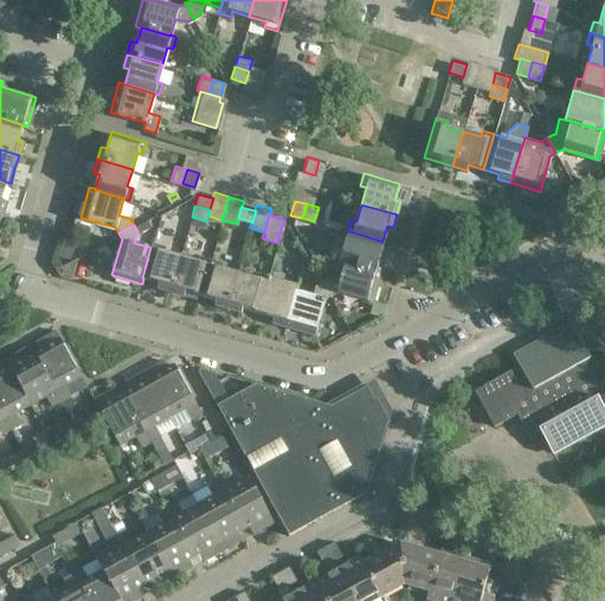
[(383,241),(348,231),(340,262),(345,263),(345,262),(380,272),(384,259),(378,257),(383,241)]
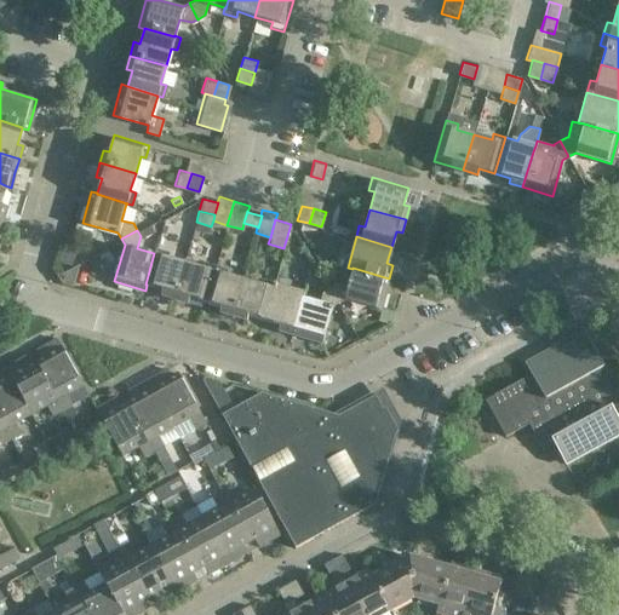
[(155,247),(154,253),(145,285),(147,285),(162,289),(160,294),(173,298),(184,263),(183,262),(166,257),(168,251),(155,247)]
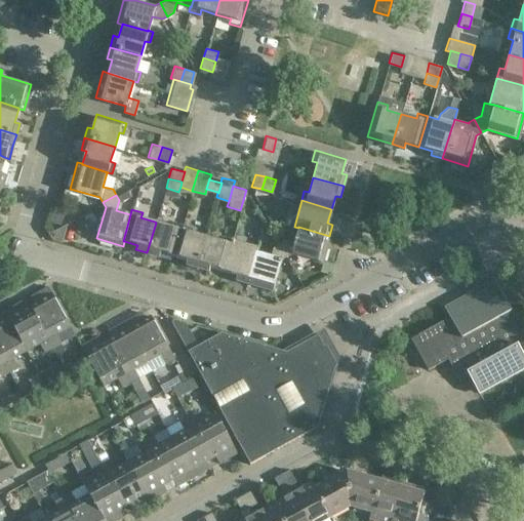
[(51,213),(49,222),(58,225),(62,216),(51,213)]
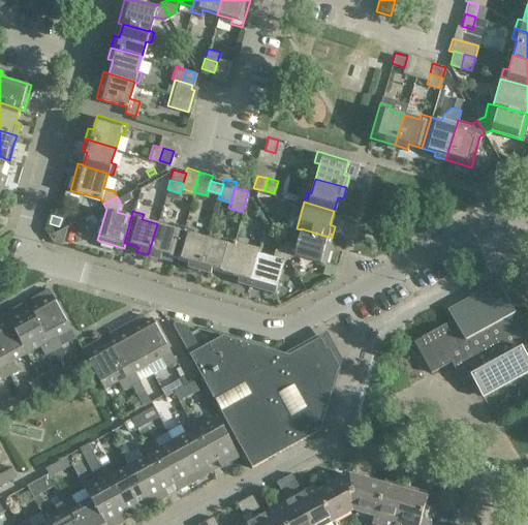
[(157,218),(156,223),(157,224),(148,254),(160,257),(161,253),(174,257),(183,226),(174,223),(157,218)]
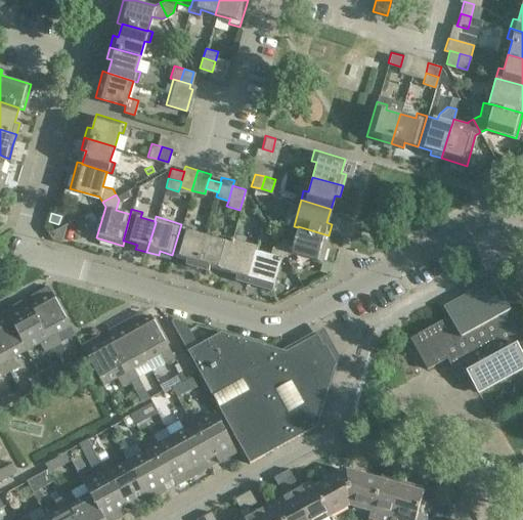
[(64,224),(50,232),(52,236),(61,239),(66,225),(64,224)]
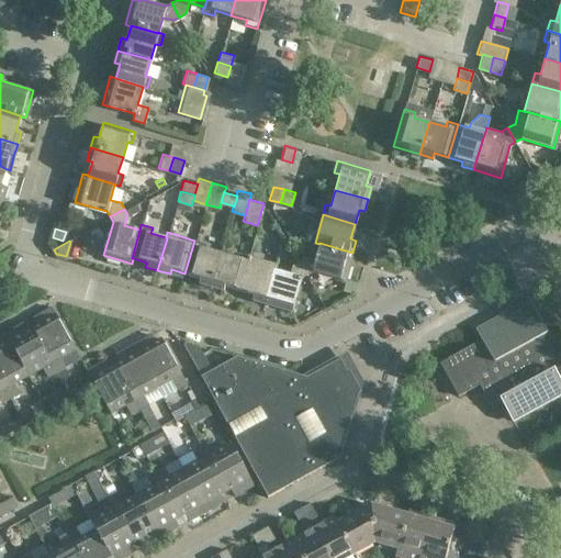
[(205,244),(194,241),(184,274),(200,277),(199,282),(210,286),(220,254),(204,249),(205,244)]
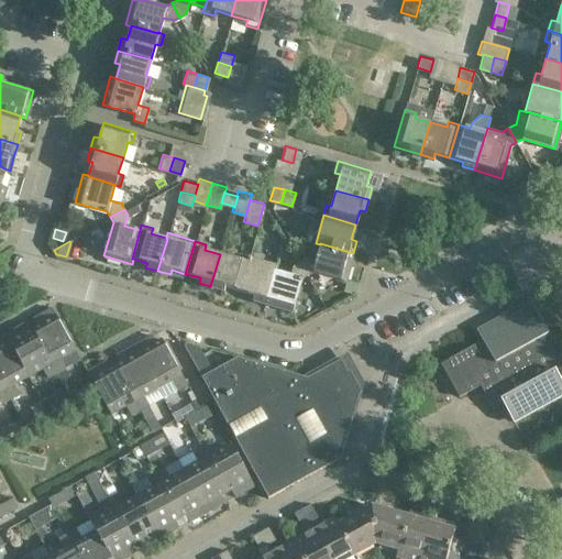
[(320,243),(320,244),(316,260),(305,256),(298,260),(306,274),(312,271),(345,280),(353,253),(320,243)]
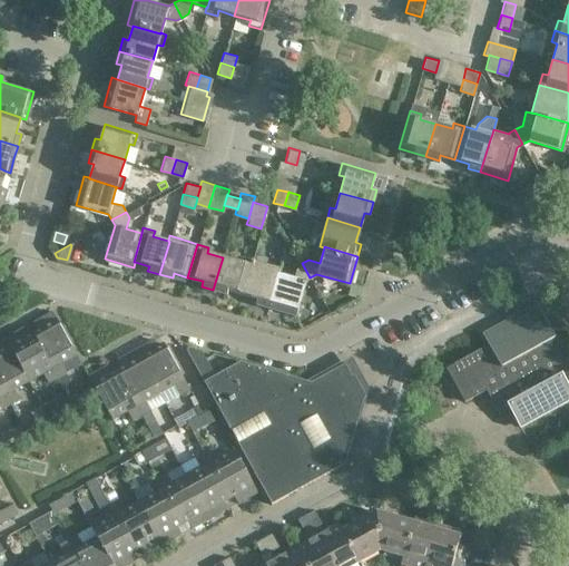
[(239,262),(223,257),(213,290),(226,293),(227,288),(242,292),(252,260),(241,256),(239,262)]
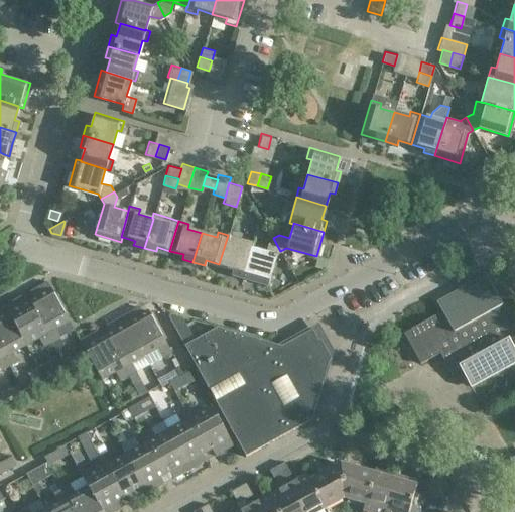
[(252,242),(228,235),(219,264),(232,268),(231,273),(242,276),(251,247),(252,242)]
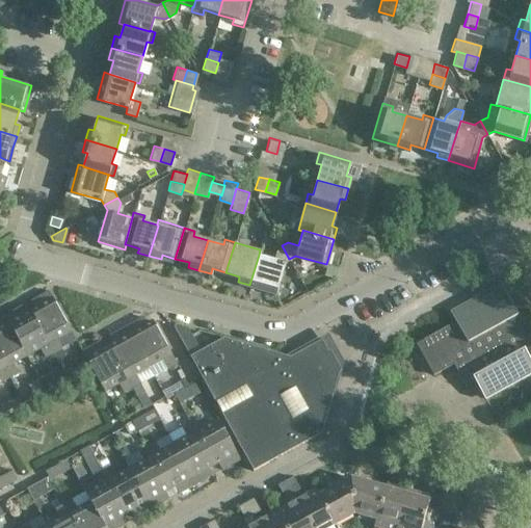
[(289,259),(282,245),(276,248),(273,259),(259,255),(249,285),(275,292),(285,262),(289,259)]
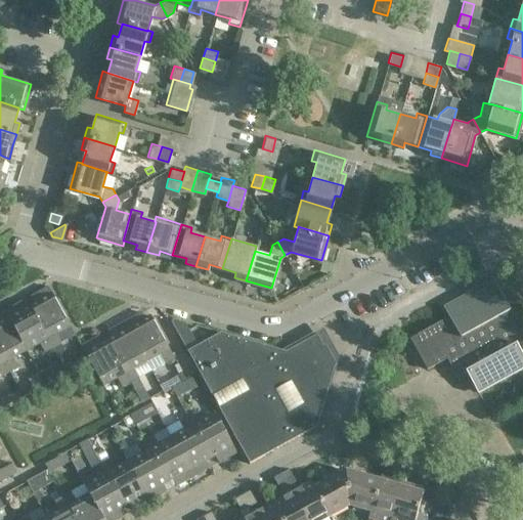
[(509,307),(492,278),(443,305),(448,315),(409,336),(426,366),(449,354),(453,361),(450,363),(456,376),(466,371),(477,390),(522,363),(522,355),(516,343),(522,338),(522,308),(519,301),(509,307)]
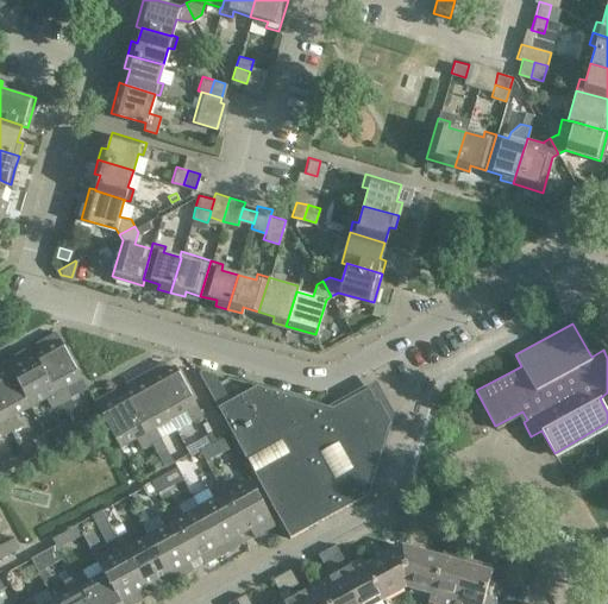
[(80,375),(55,329),(35,341),(39,350),(35,353),(60,401),(69,395),(63,384),(80,375)]
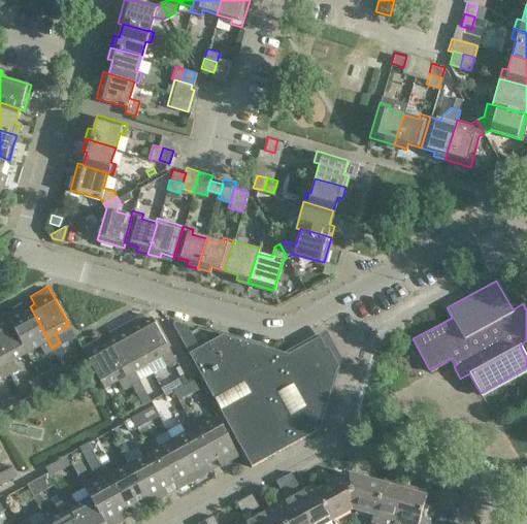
[(21,301),(3,310),(25,350),(38,342),(43,352),(52,348),(30,306),(25,309),(21,301)]
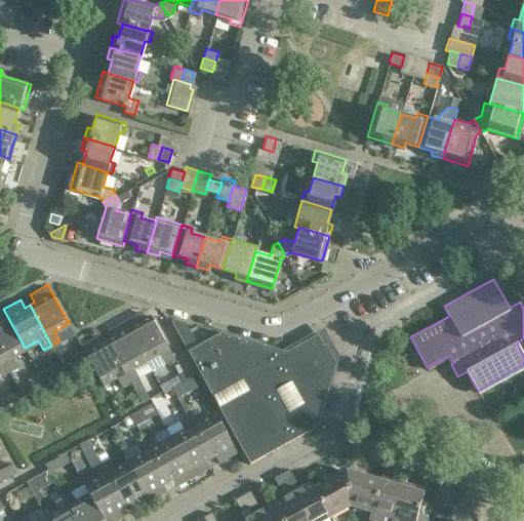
[(25,348),(3,309),(0,310),(0,353),(8,369),(16,364),(11,355),(25,348)]
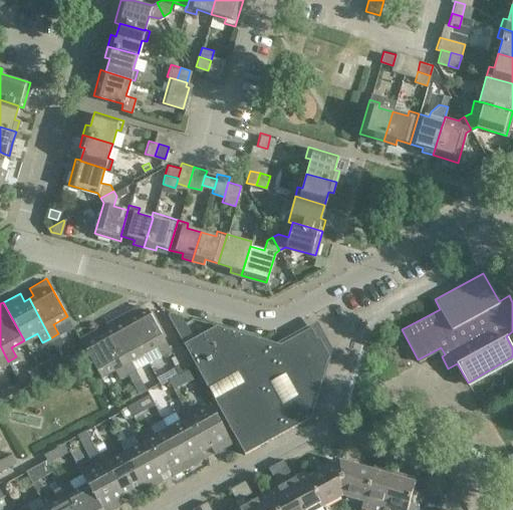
[(142,311),(138,304),(121,313),(142,350),(155,343),(161,352),(170,347),(147,308),(142,311)]
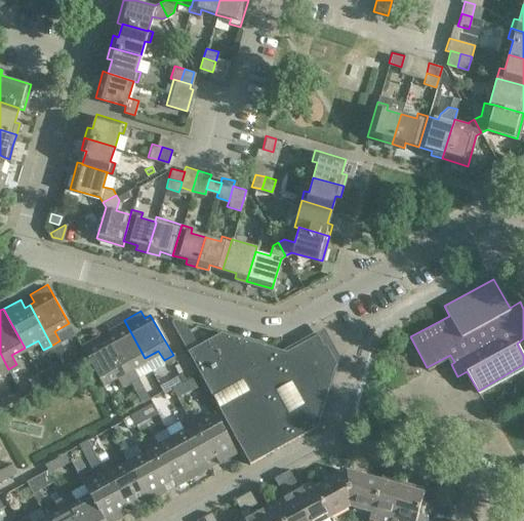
[(173,317),(170,319),(187,350),(249,462),(317,425),(315,421),(318,418),(334,364),(336,363),(325,343),(323,344),(317,333),(282,352),(281,349),(220,331),(197,344),(185,320),(173,317)]
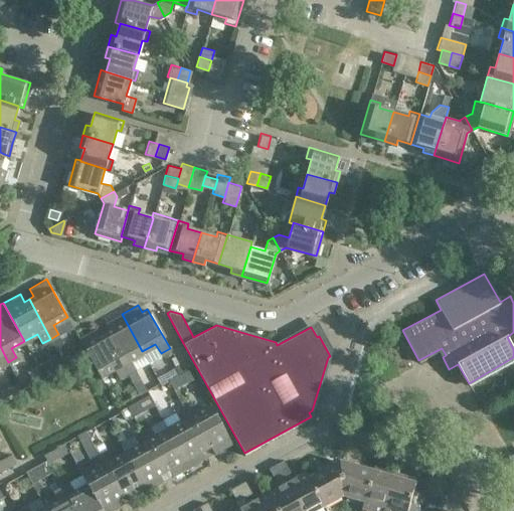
[(142,351),(122,314),(105,323),(110,330),(105,333),(127,372),(135,368),(129,358),(142,351)]
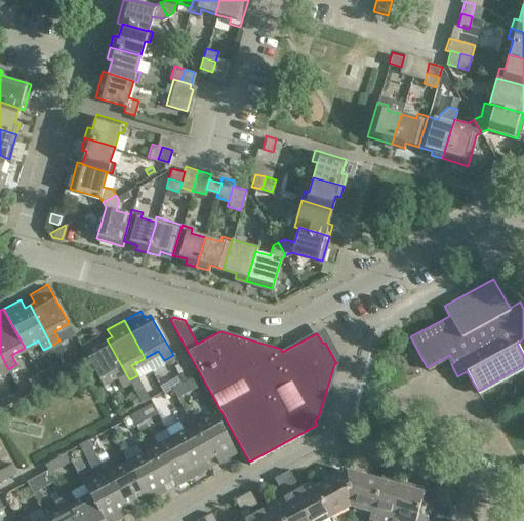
[(80,345),(88,358),(102,383),(115,374),(121,385),(129,379),(107,339),(102,342),(97,334),(80,345)]
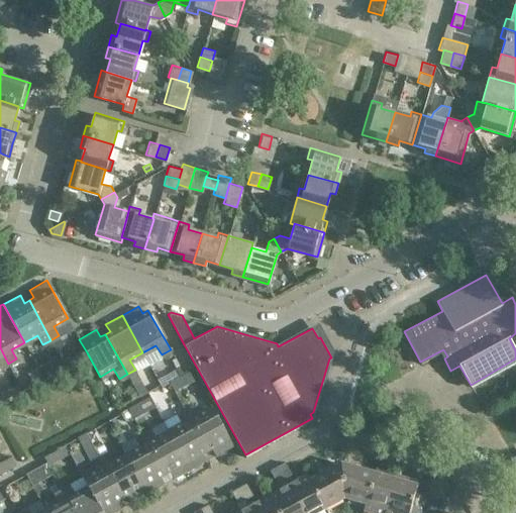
[(0,368),(8,364),(0,347),(0,368)]
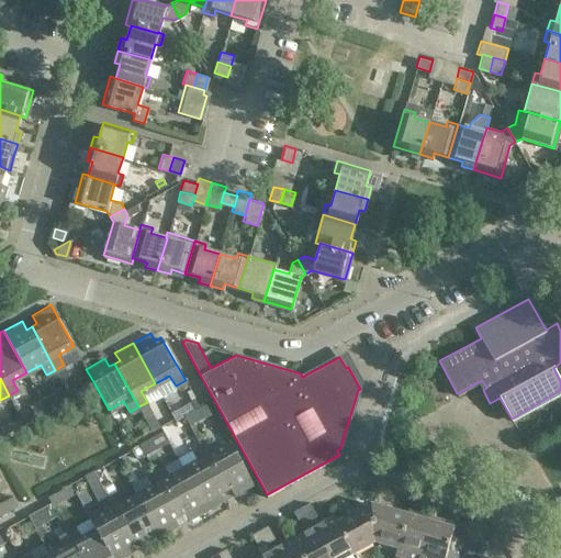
[(51,391),(40,397),(46,409),(57,403),(51,391)]
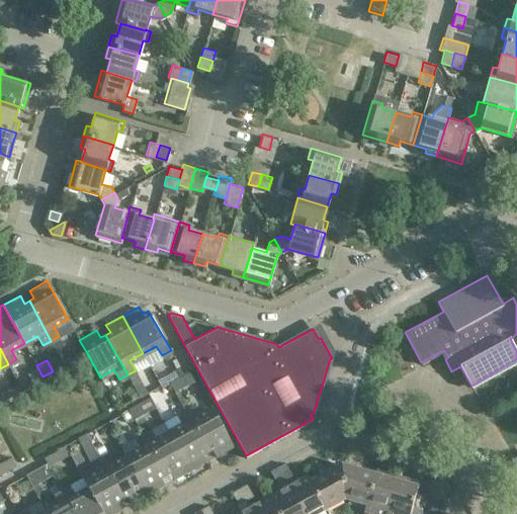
[(178,364),(172,367),(177,375),(183,372),(178,364)]
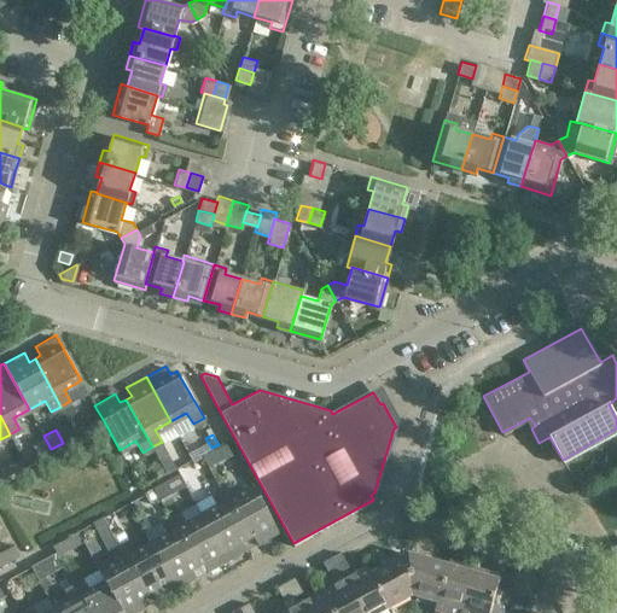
[(44,436),(33,442),(40,456),(51,450),(51,449),(44,436)]
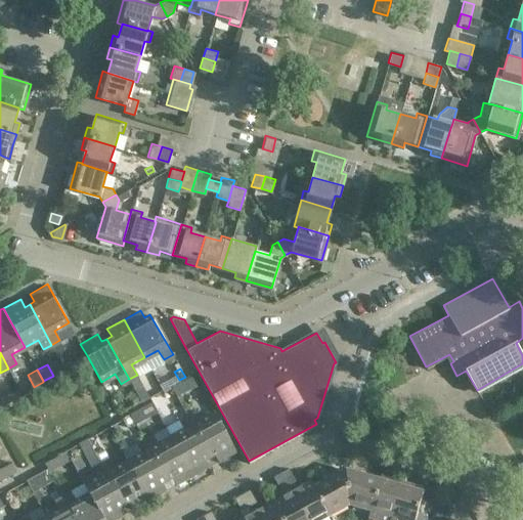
[(181,381),(171,386),(176,394),(186,389),(181,381)]
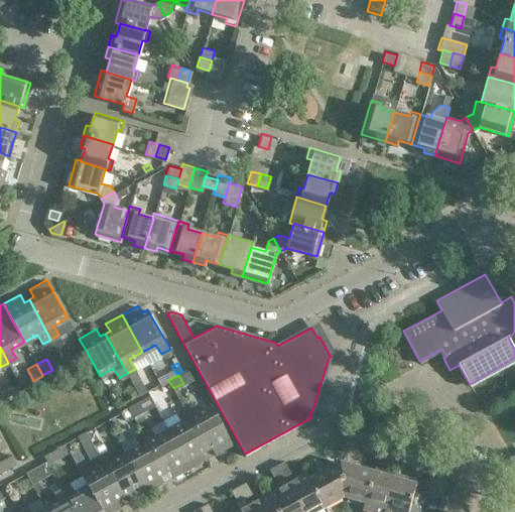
[(18,381),(0,390),(0,397),(1,399),(21,387),(18,381)]
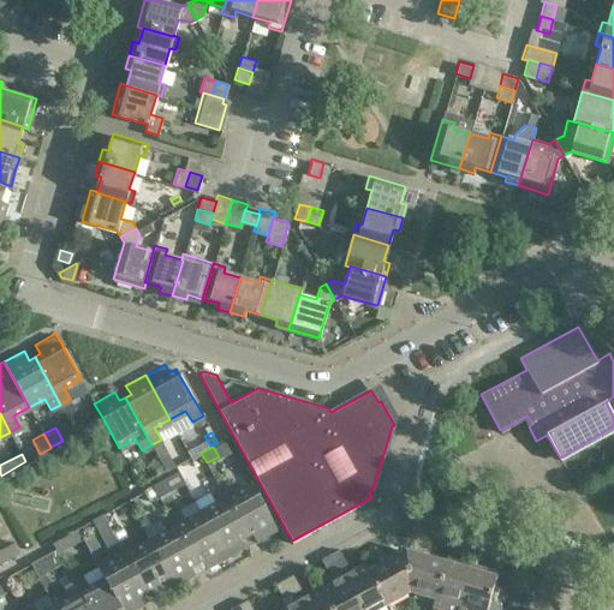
[(160,459),(151,464),(156,472),(165,468),(160,459)]
